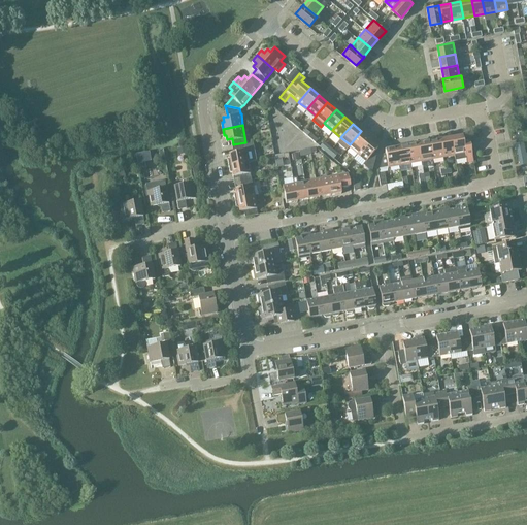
[(522,129),(515,130),(516,139),(524,137),(522,129)]
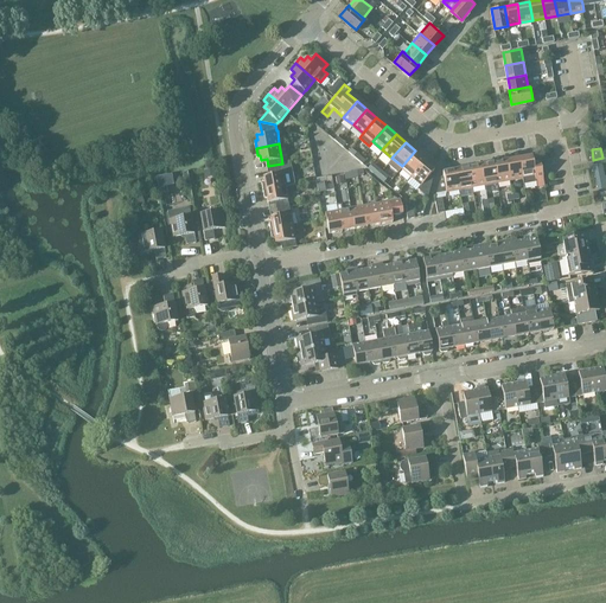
[(415,151),(402,166),(412,174),(425,159),(415,151)]
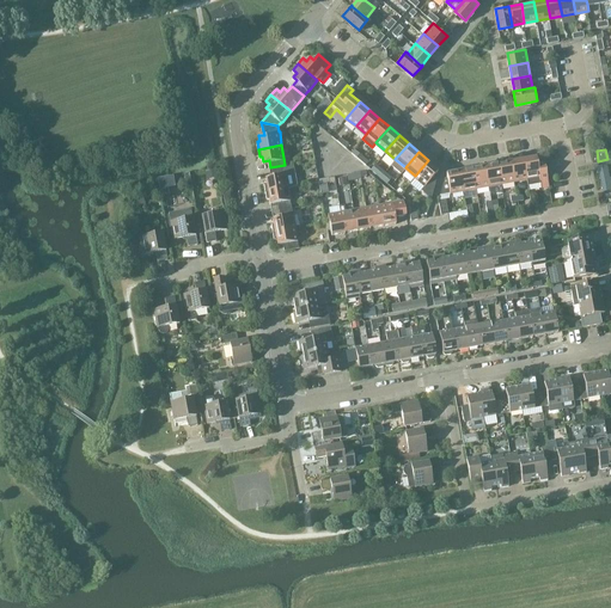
[(537,154),(524,157),(527,178),(529,184),(542,182),(542,179),(549,178),(545,159),(538,160),(537,154)]
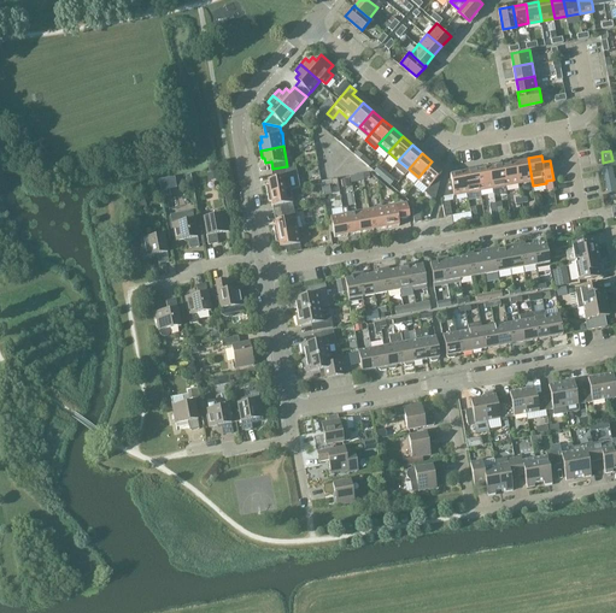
[(528,158),(515,160),(518,182),(532,180),(528,158)]
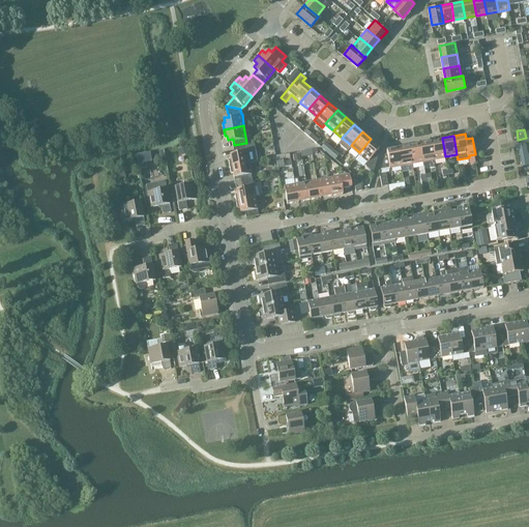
[(435,158),(445,156),(442,138),(432,140),(435,158)]
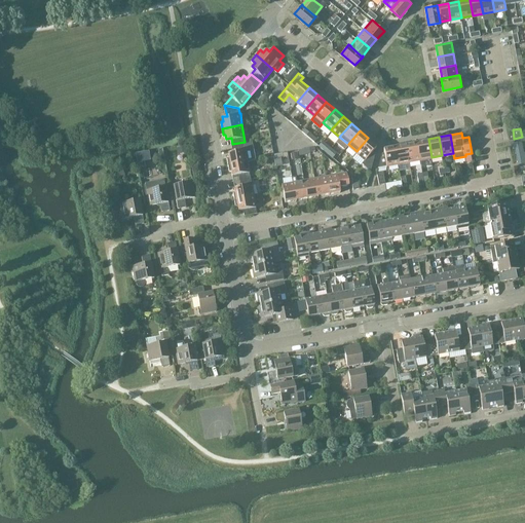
[(377,145),(368,138),(357,151),(365,158),(362,161),(371,170),(377,148),(376,147),(377,145)]
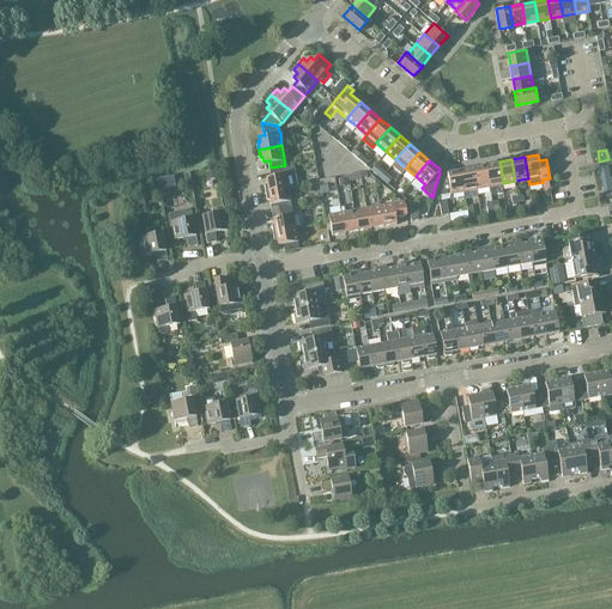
[(490,186),(503,183),(500,162),(486,164),(490,186)]
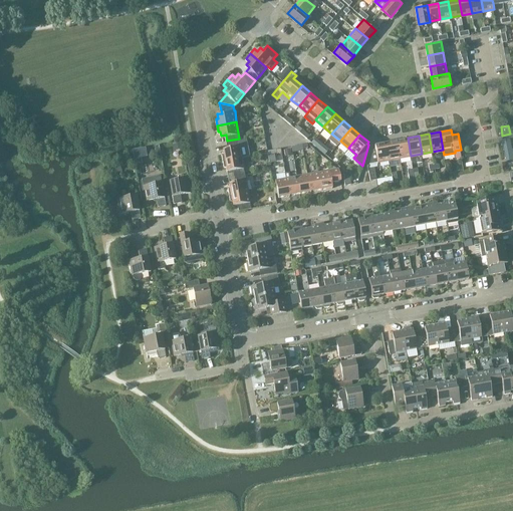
[(408,138),(397,140),(401,157),(411,156),(408,138)]
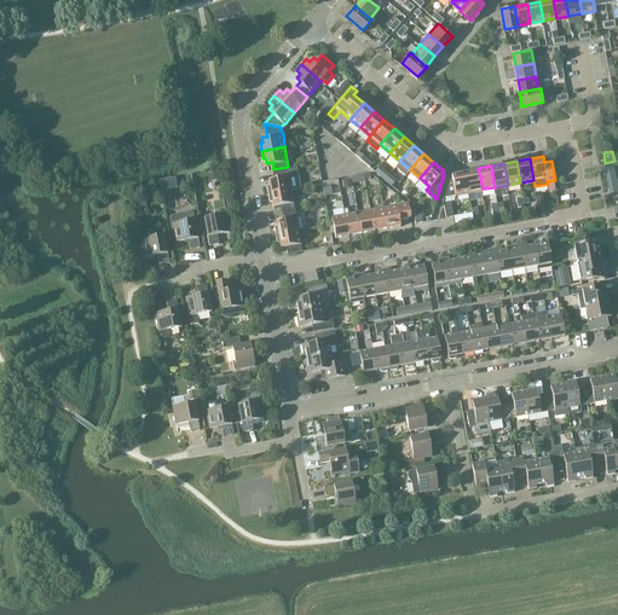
[(289,174),(288,167),(273,169),(275,177),(269,178),(270,184),(267,184),(269,192),(293,187),(290,174),(289,174)]
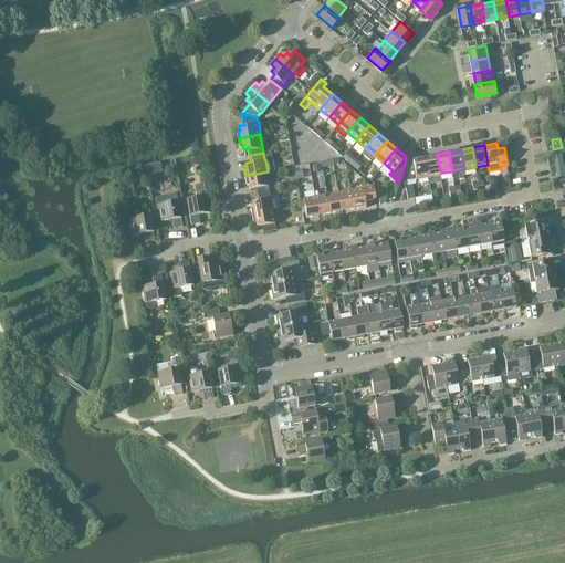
[(429,175),(441,173),(437,154),(426,156),(429,175)]
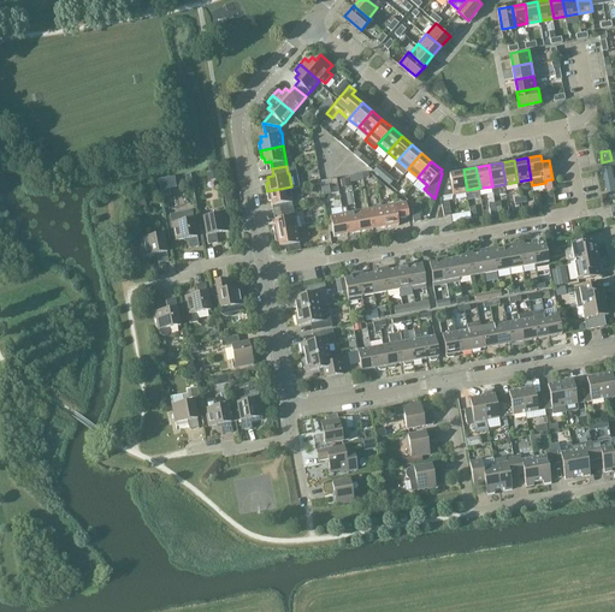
[(454,192),(467,190),(463,170),(450,172),(451,177),(448,178),(442,200),(444,214),(451,213),(449,198),(455,197),(454,192)]
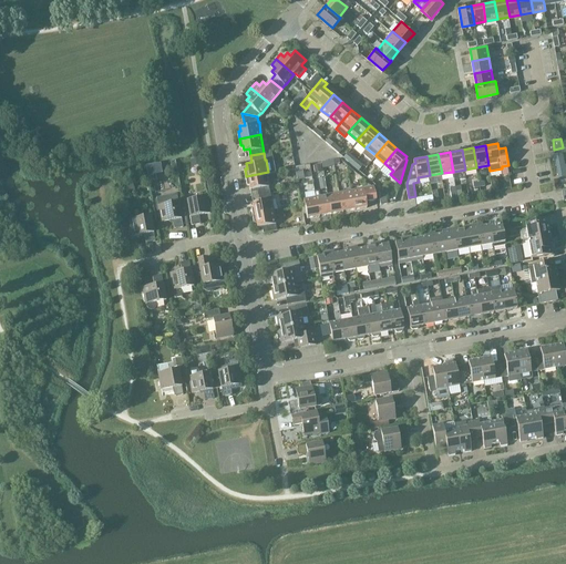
[(256,186),(257,193),(270,191),(269,184),(270,184),(268,172),(246,176),(247,183),(249,182),(250,187),(256,186)]
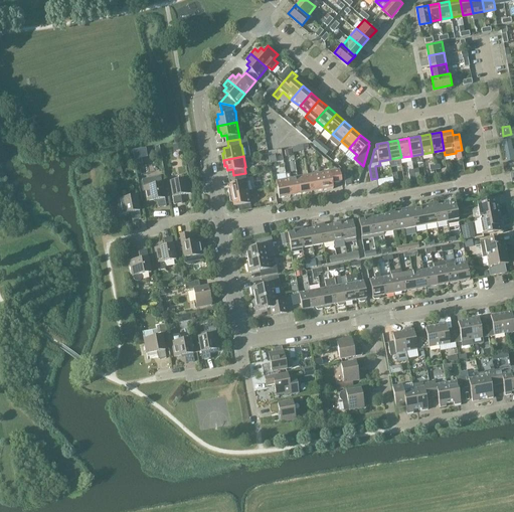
[(330,169),(333,181),(342,180),(340,169),(339,167),(330,169)]
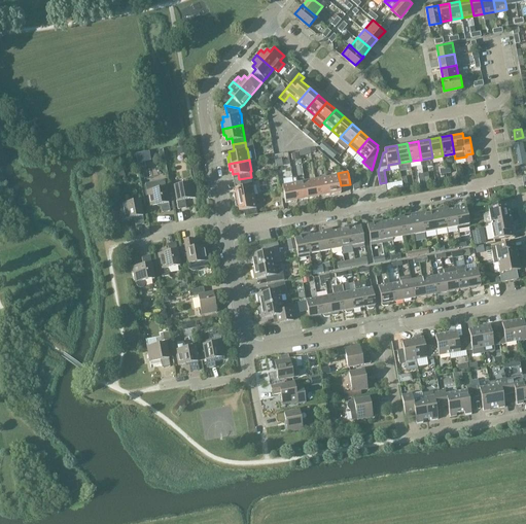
[(338,173),(326,175),(330,193),(342,190),(341,185),(338,173)]
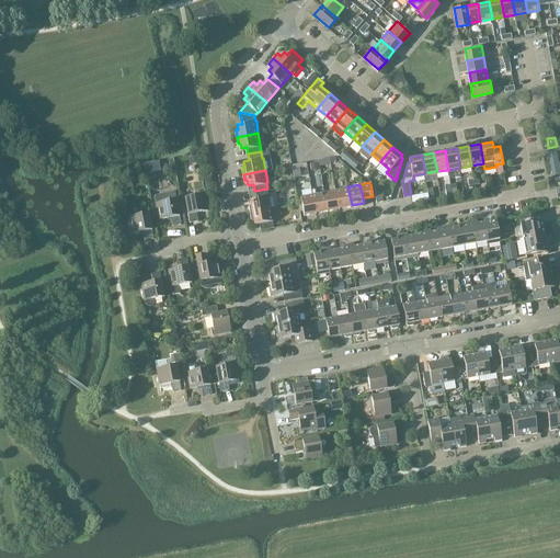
[(381,185),(375,186),(377,201),(384,200),(381,185)]
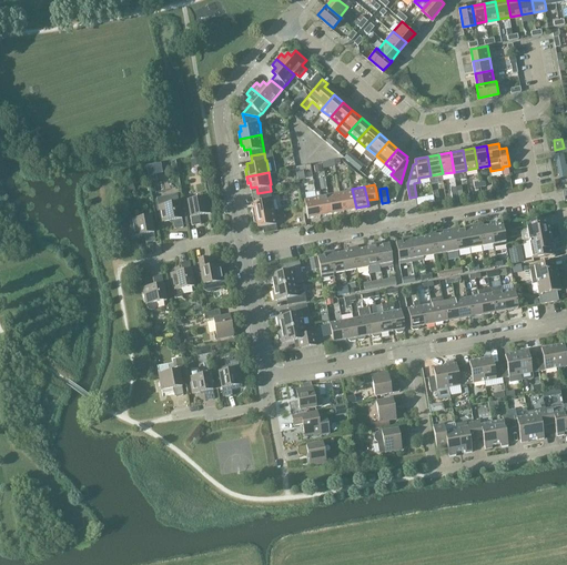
[(321,214),(317,195),(316,195),(315,189),(306,191),(307,197),(305,198),(309,217),(321,214)]
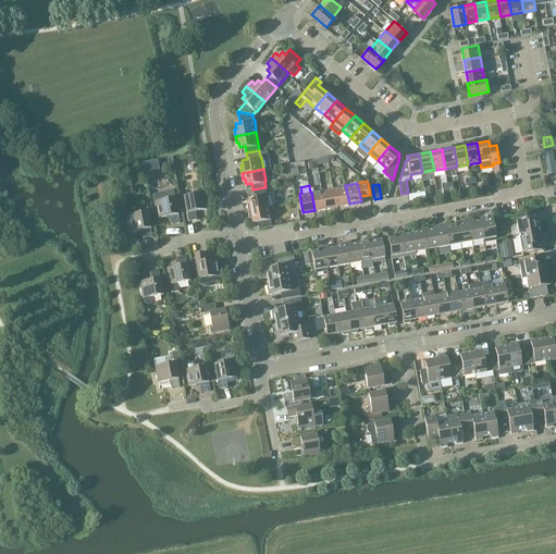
[(314,210),(325,208),(322,189),(316,191),(314,185),(310,185),(311,192),(314,210)]
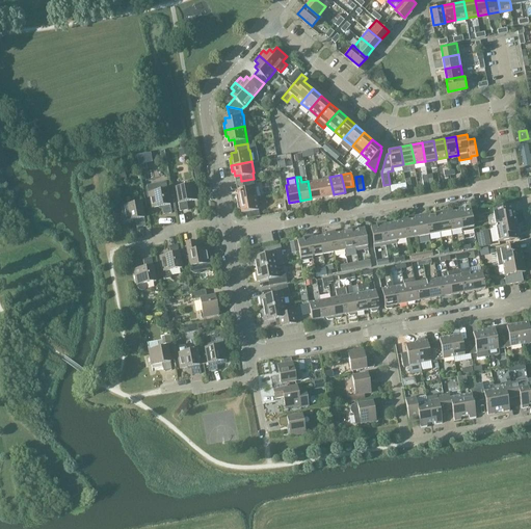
[(329,177),(319,179),(322,196),(334,194),(329,177)]
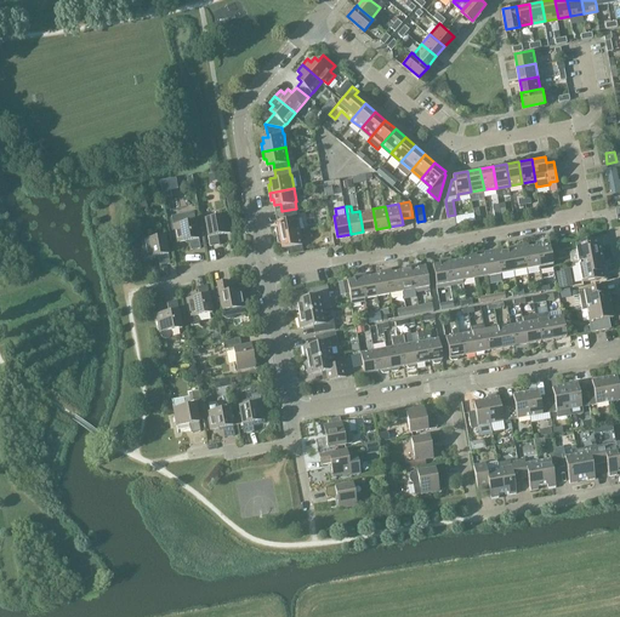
[(297,216),(296,209),(282,211),(283,218),(277,220),(278,226),(276,226),(277,233),(301,229),(299,216),(297,216)]
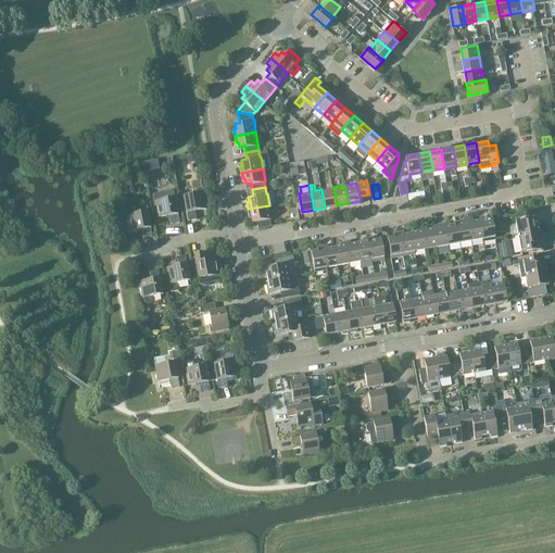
[(325,208),(337,205),(333,187),(322,189),(325,208)]
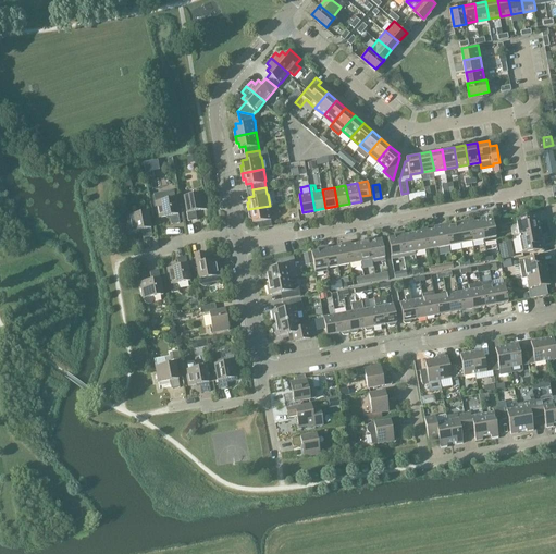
[(174,188),(155,192),(159,216),(170,213),(172,222),(181,221),(174,188)]
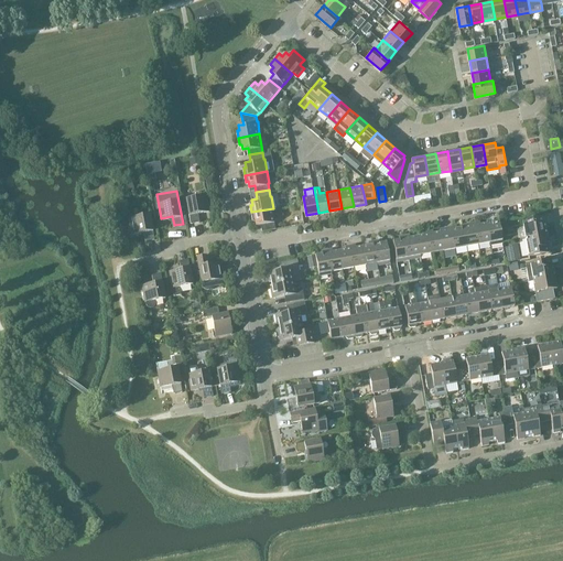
[(198,212),(209,209),(207,193),(186,197),(191,222),(199,220),(198,212)]
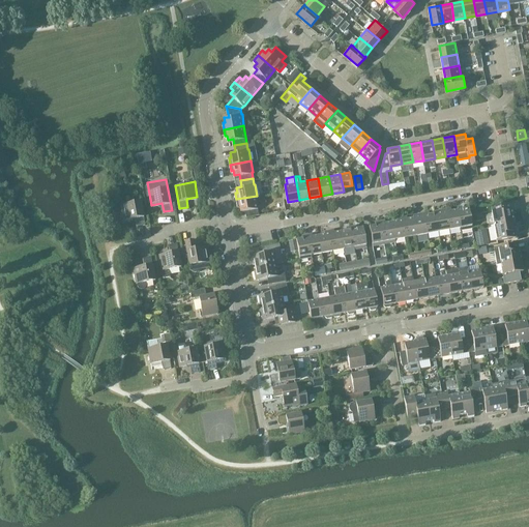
[(259,207),(257,196),(236,199),(238,206),(240,205),(240,210),(245,209),(246,215),(259,213),(258,207),(259,207)]
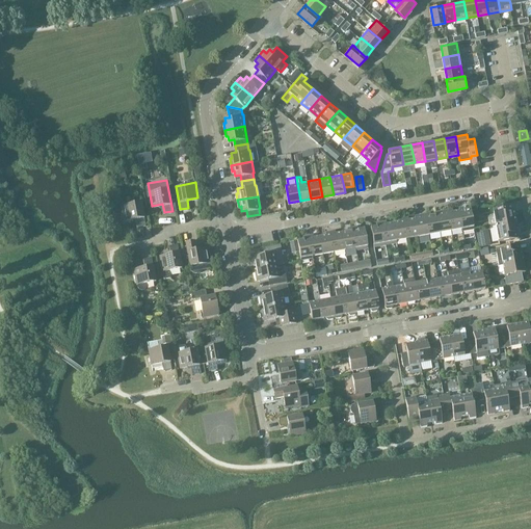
[(138,226),(147,223),(142,201),(123,204),(126,219),(136,217),(138,226)]
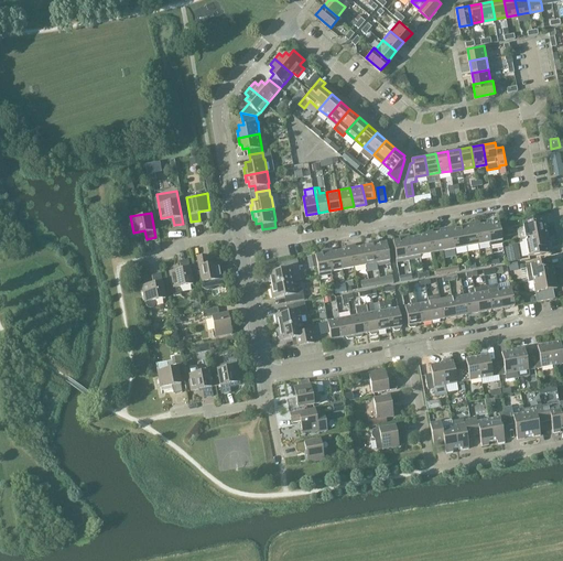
[(542,215),(522,218),(526,236),(548,233),(545,220),(543,222),(542,215)]
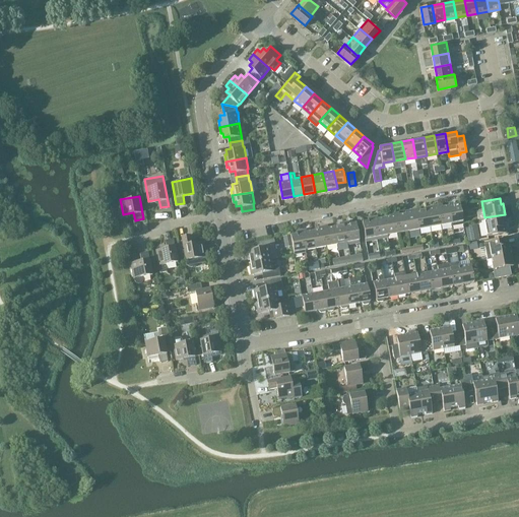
[(460,202),(449,204),(452,221),(452,223),(464,221),(460,202)]
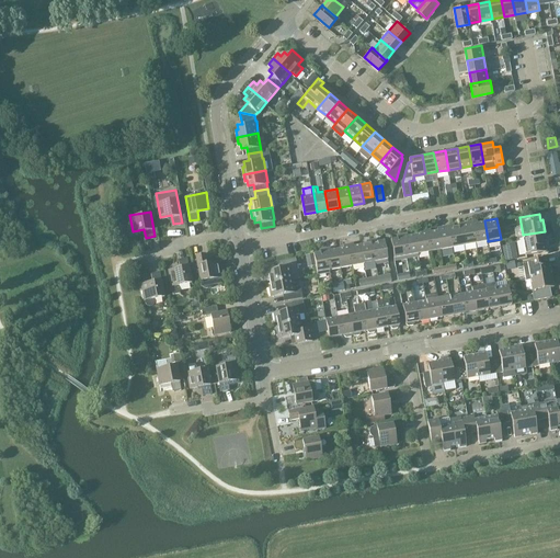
[(488,239),(484,220),(473,223),(477,241),(488,239)]
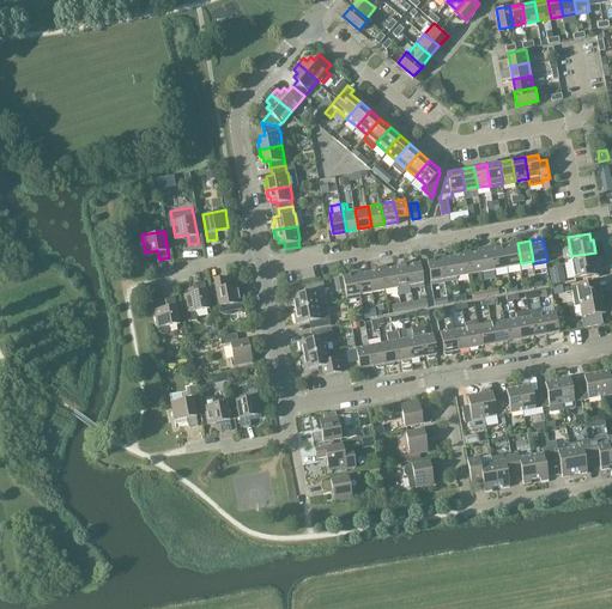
[(508,266),(521,263),(517,243),(504,245),(508,266)]
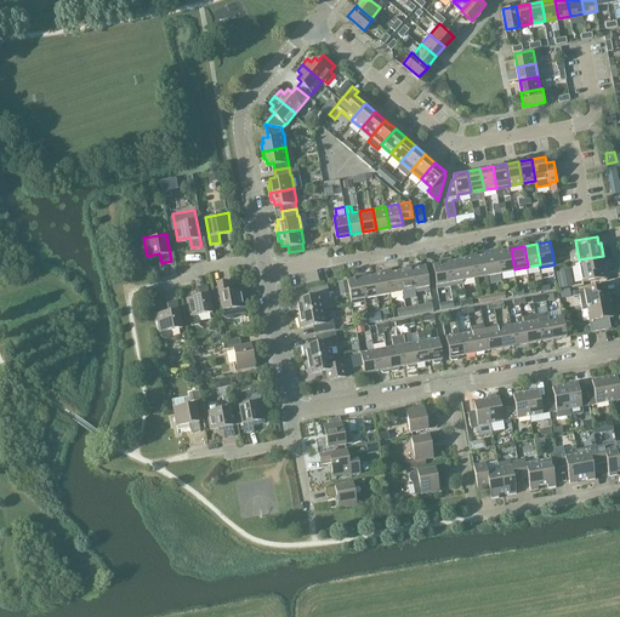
[(501,272),(515,269),(511,249),(498,251),(501,272)]
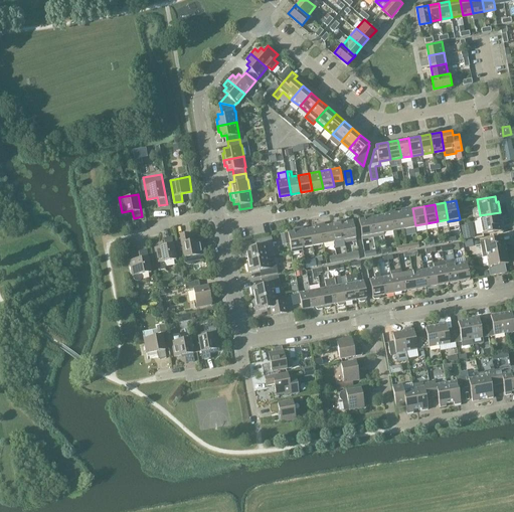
[(401,208),(402,210),(405,227),(415,225),(412,208),(408,209),(408,207),(401,208)]
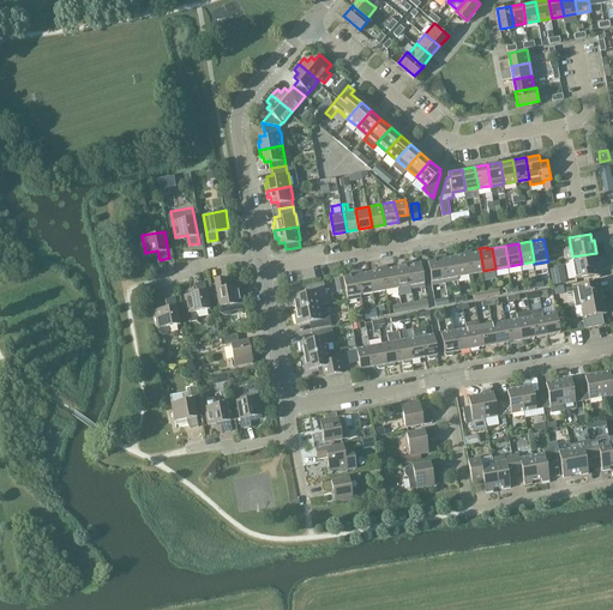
[(480,251),(467,253),(470,273),(484,271),(480,251)]
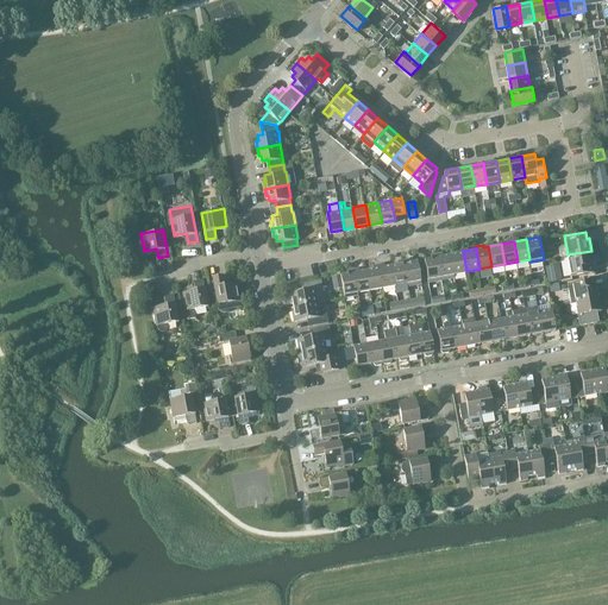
[(463,251),(450,253),(453,272),(455,272),(467,271),(463,251)]
